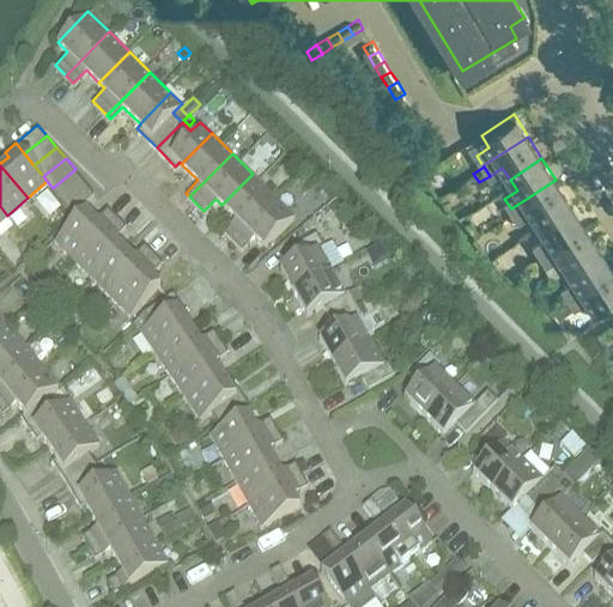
[(62,200),(84,181),(76,169),(53,188),(62,200)]
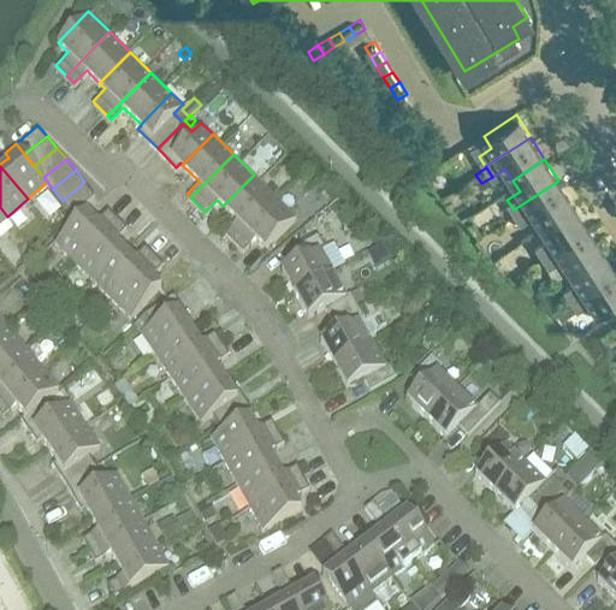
[(232,238),(274,195),(254,175),(223,206),(236,218),(223,230),(232,238)]
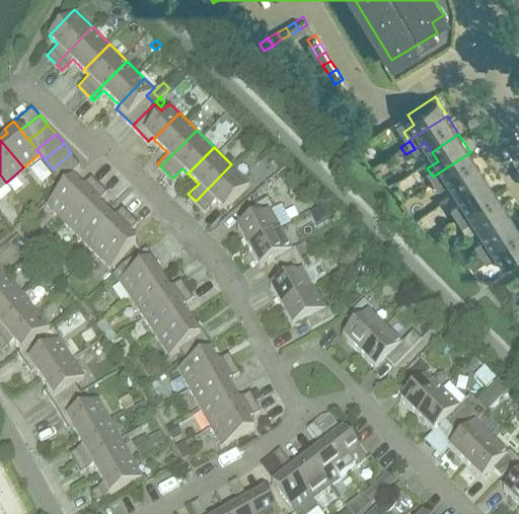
[(455,189),(483,170),(470,152),(433,176),(438,186),(449,178),(455,189)]
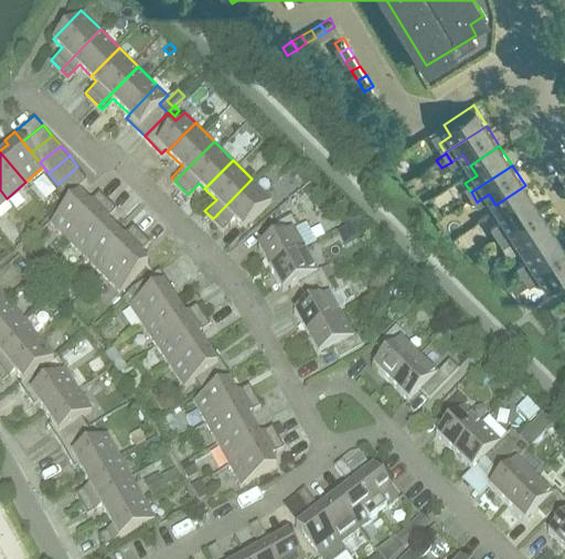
[(65,194),(86,176),(77,167),(57,184),(65,194)]
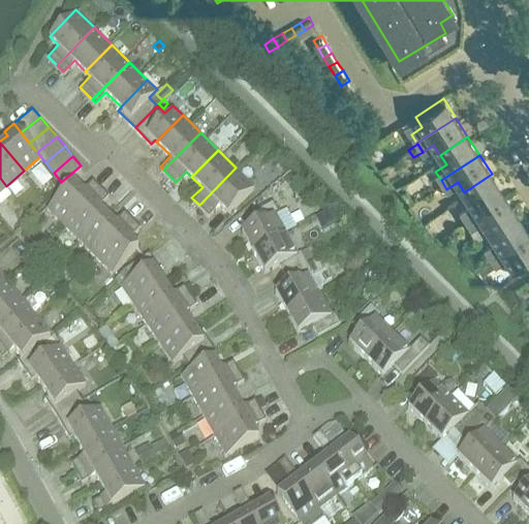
[(227,212),(254,185),(236,167),(199,205),(208,213),(218,203),(227,212)]
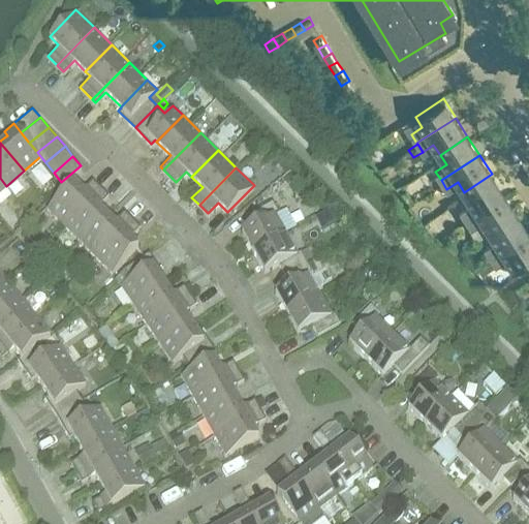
[(289,168),(281,176),(287,182),(296,176),(289,168)]
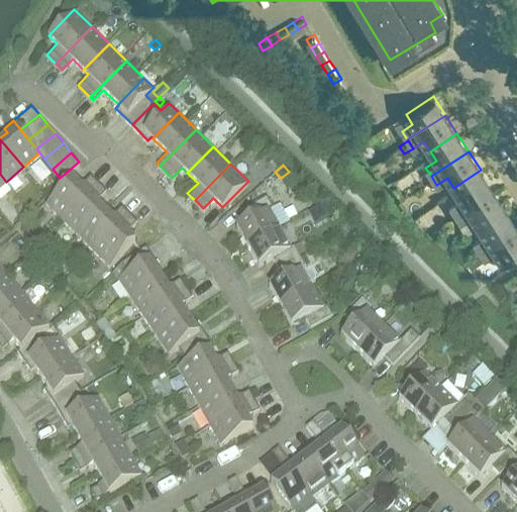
[(454,213),(493,188),(481,170),(453,188),(459,198),(449,204),(454,213)]
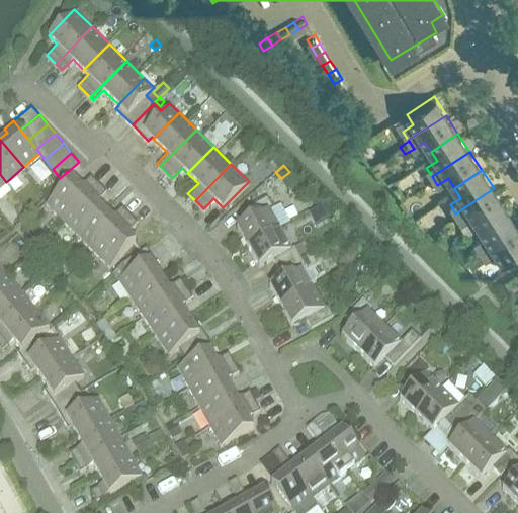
[(62,218),(98,181),(90,173),(80,184),(72,176),(46,201),(62,218)]
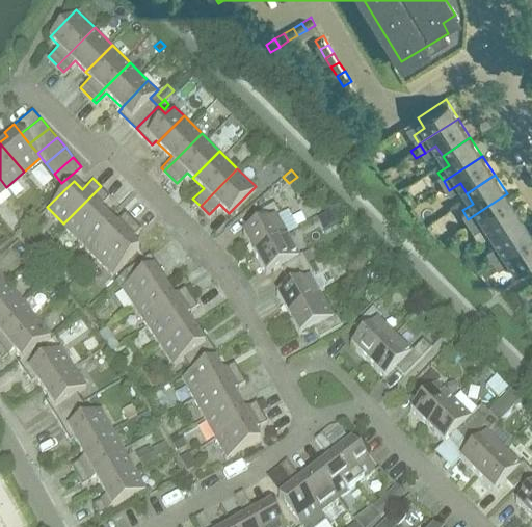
[(80,239),(106,212),(99,205),(109,194),(101,186),(63,224),(80,239)]
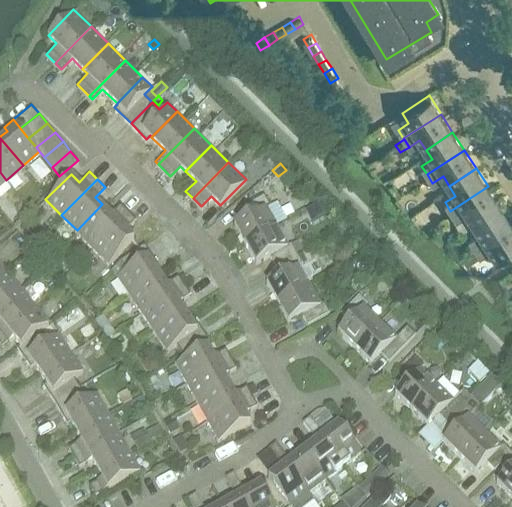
[(472,222),(499,204),(488,186),(450,211),(456,219),(466,212),(472,222)]
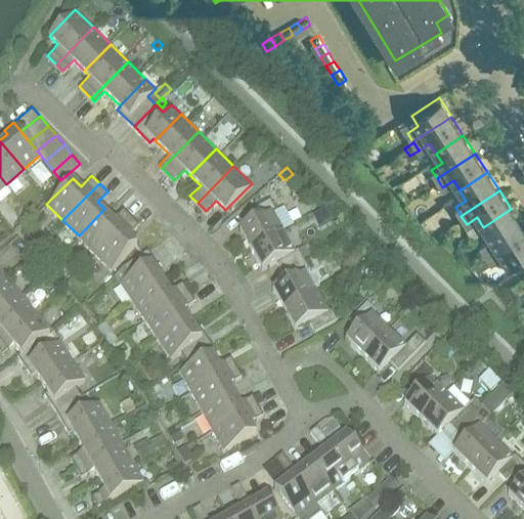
[(284,228),(272,208),(275,206),(270,196),(248,209),(253,218),(238,226),(250,247),(284,228)]
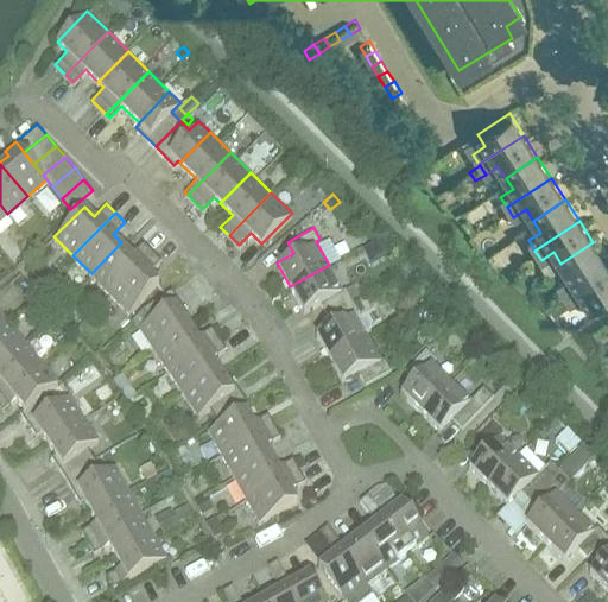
[(109,291),(152,248),(143,239),(131,252),(121,242),(92,273),(109,291)]
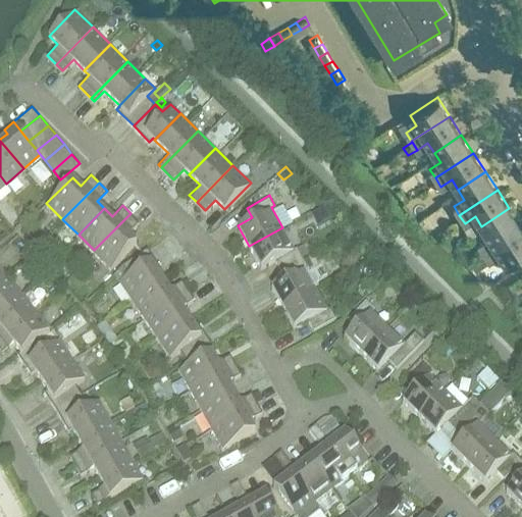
[(483,252),(521,227),(509,208),(481,226),(488,237),(477,243),(483,252)]
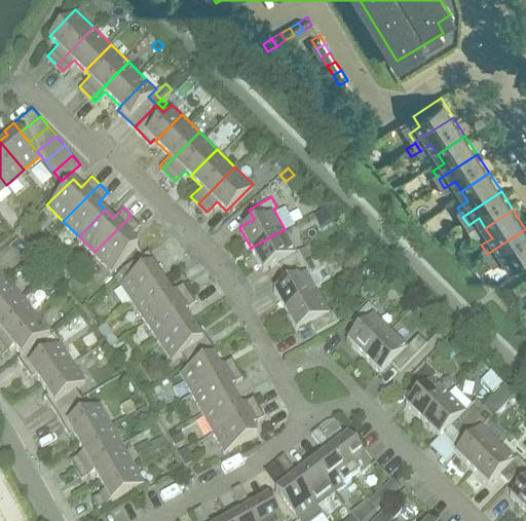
[(111,268),(138,242),(128,233),(139,223),(132,215),(95,252),(111,268)]
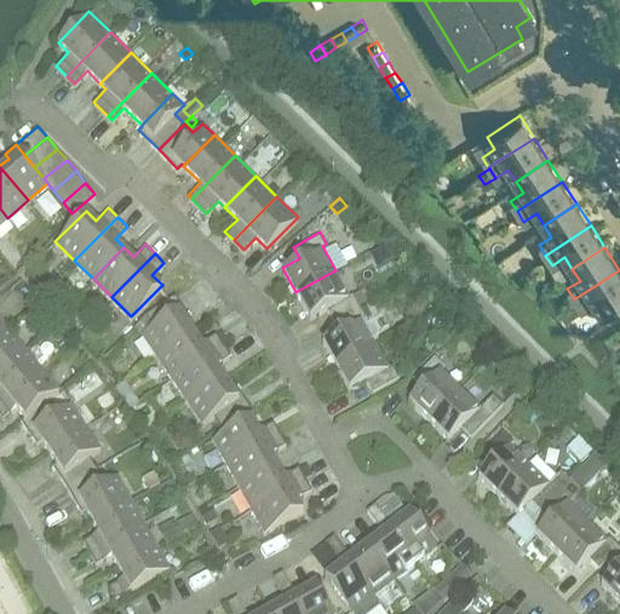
[(349,294),(336,270),(296,292),(310,316),(327,307),(333,319),(360,304),(352,292),(349,294)]
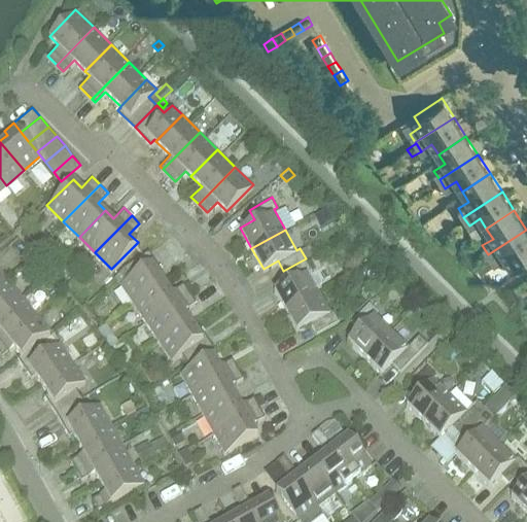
[(511,267),(526,255),(526,231),(526,230),(488,254),(493,263),(504,255),(511,267)]
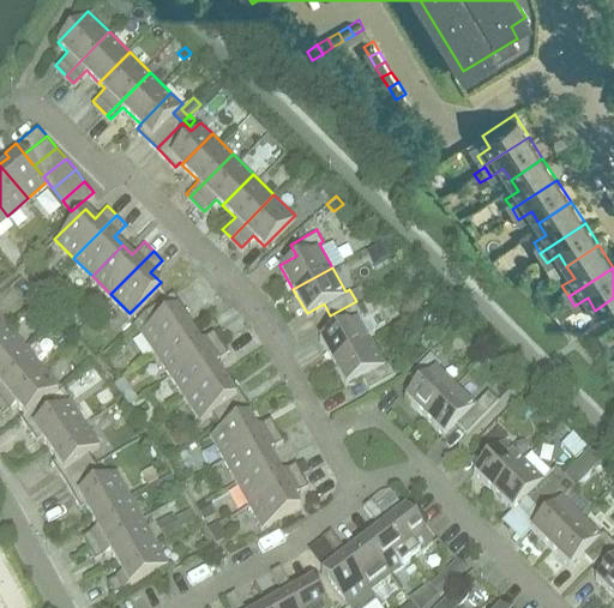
[(184,317),(188,313),(173,289),(143,309),(151,321),(140,329),(151,345),(187,320),(184,317)]
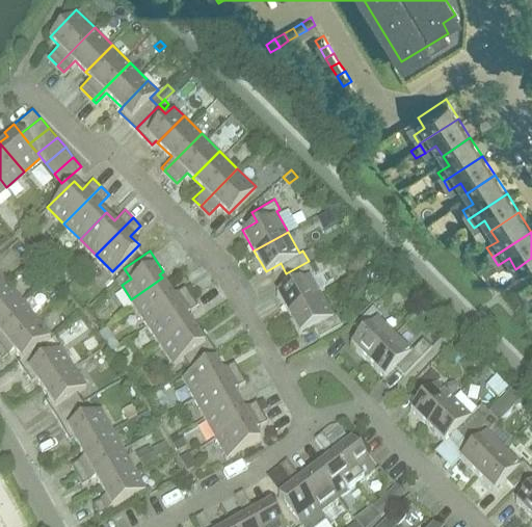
[(60,259),(51,267),(58,277),(64,271),(64,264),(60,259)]
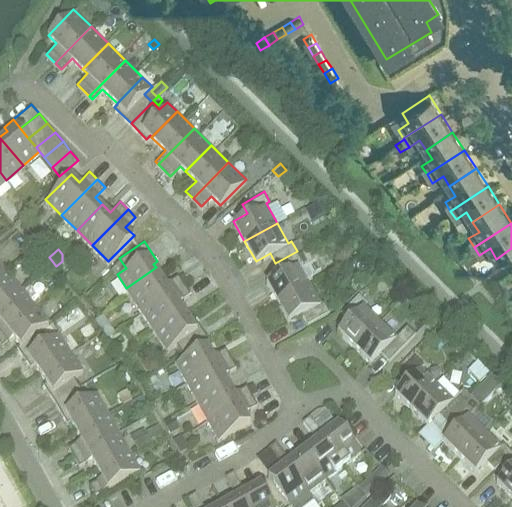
[(310,282),(299,262),(302,260),(297,251),(275,263),(280,272),(266,280),(277,300),(310,282)]
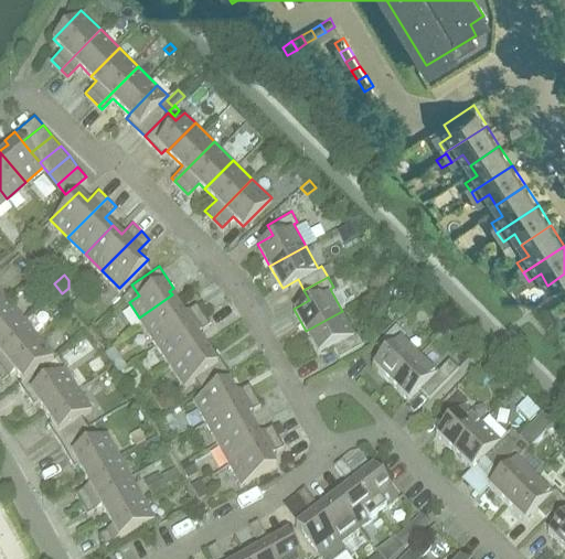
[(523,277),(510,286),(514,291),(528,282),(523,277)]
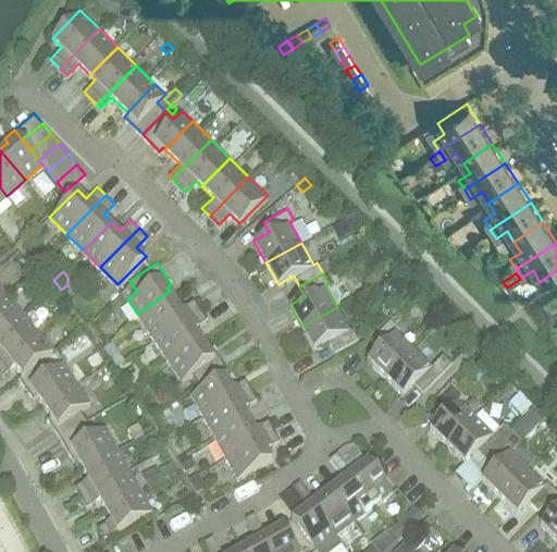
[(153,339),(200,307),(199,306),(194,298),(193,297),(180,307),(170,291),(137,314),(153,339)]
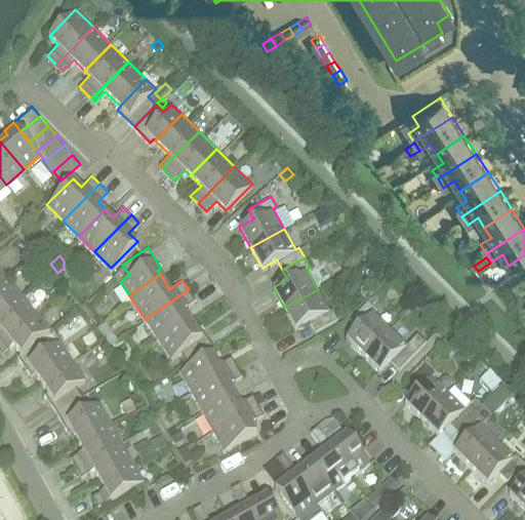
[(0,310),(21,293),(6,276),(0,281),(0,310)]
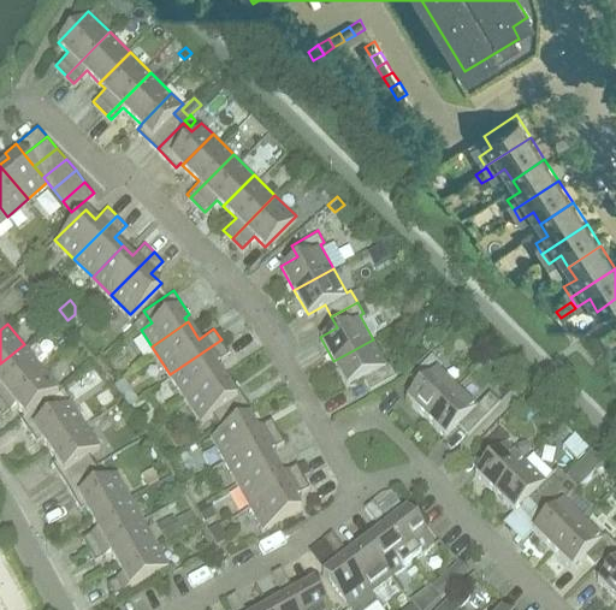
[(220,326),(214,330),(220,338),(226,335),(220,326)]
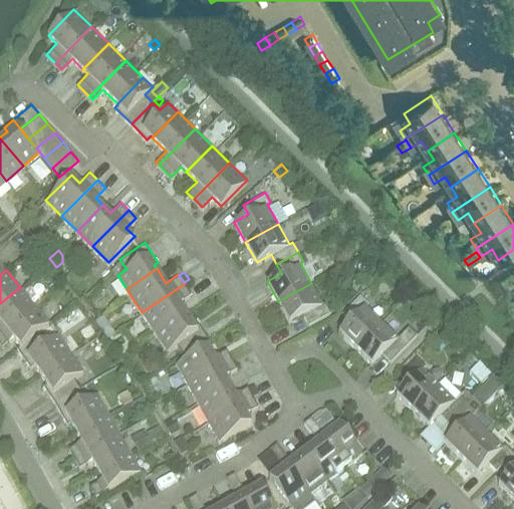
[(188,315),(179,301),(191,293),(185,283),(142,312),(158,335),(188,315)]
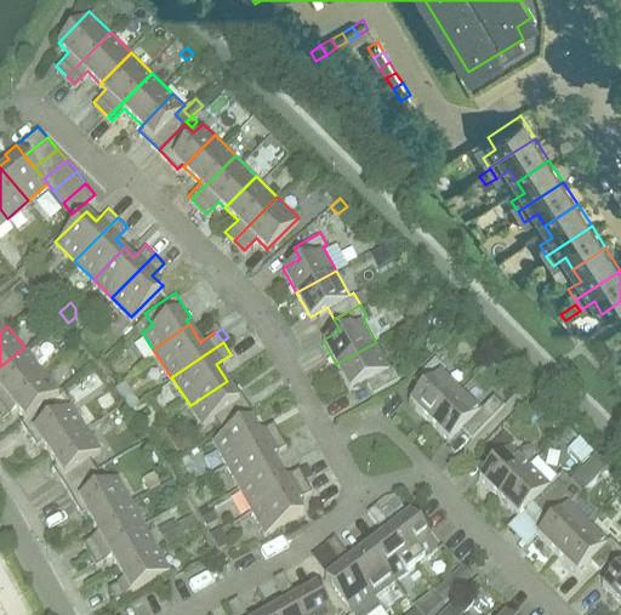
[(389,366),(376,342),(336,364),(349,388),(366,379),(374,391),(400,376),(393,364),(389,366)]
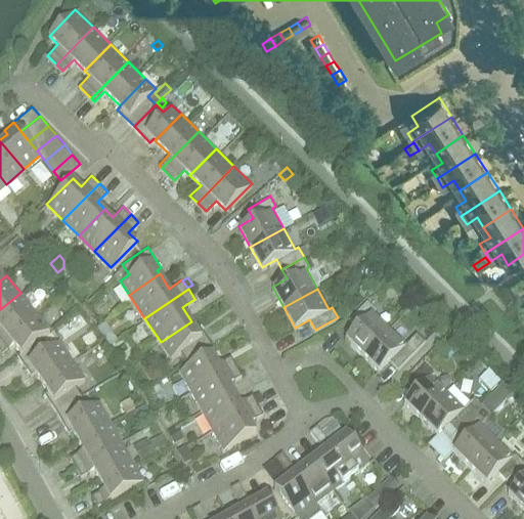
[(0,339),(35,310),(20,293),(0,309),(0,339)]
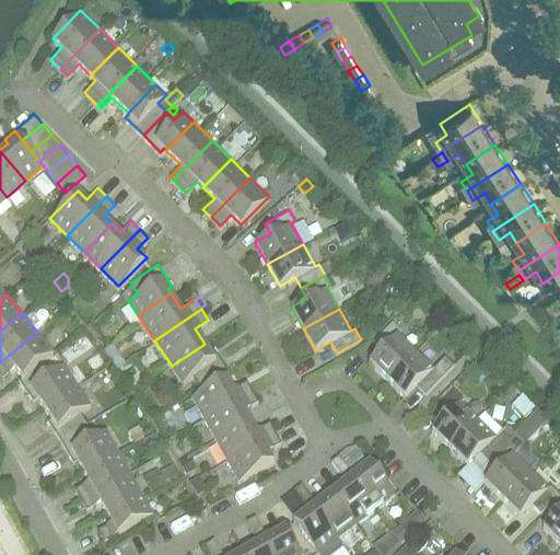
[(416,349),(398,333),(401,330),(392,321),(373,339),(382,348),(370,360),(387,378),(416,349)]
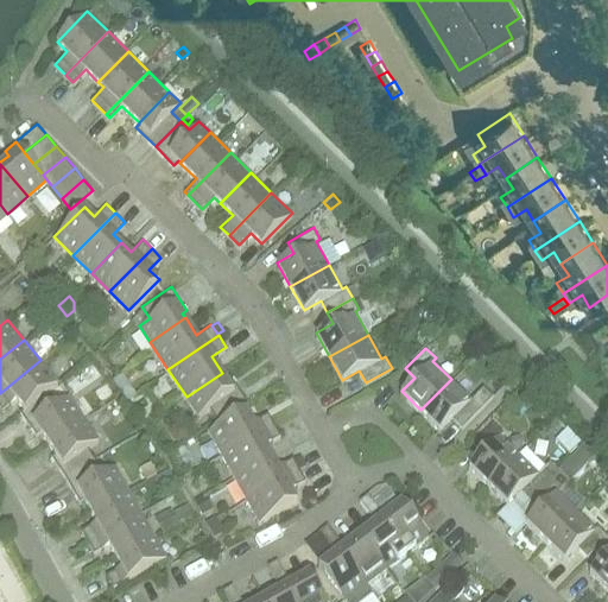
[(24,407),(48,388),(58,380),(40,360),(0,393),(0,405),(2,409),(16,397),(24,407)]
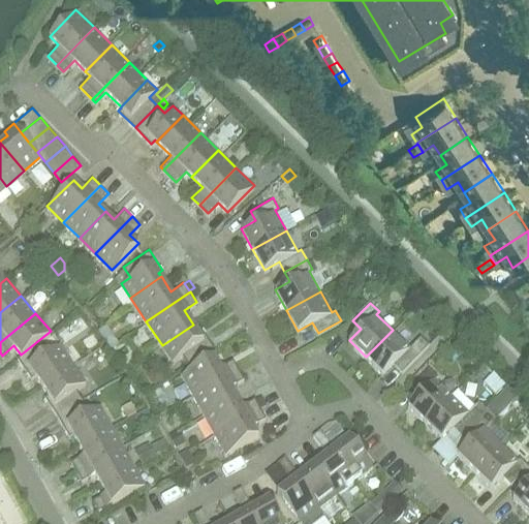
[(214,346),(200,326),(196,329),(193,325),(162,345),(172,360),(182,353),(188,364),(214,346)]
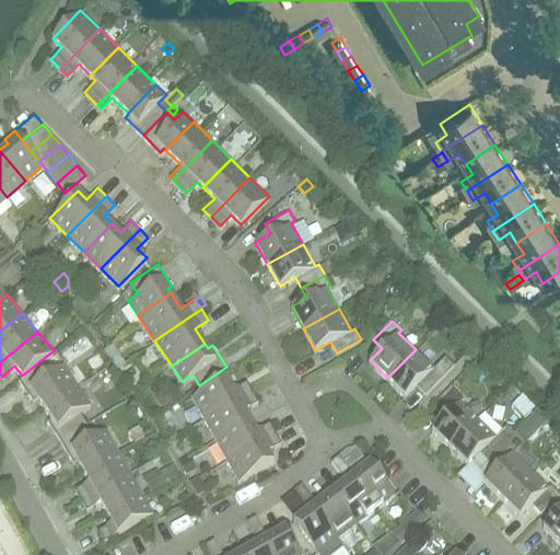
[(426,392),(454,362),(445,354),(433,367),(416,349),(387,378),(405,395),(417,383),(426,392)]
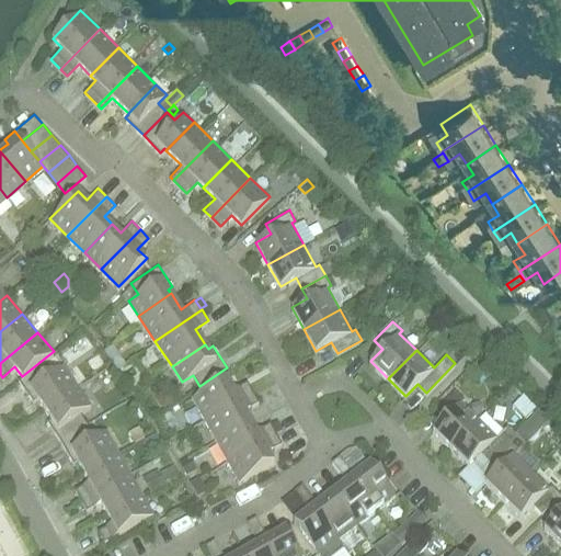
[(44,407),(77,384),(63,363),(53,371),(44,359),(22,376),(18,378),(33,400),(37,397),(44,407)]
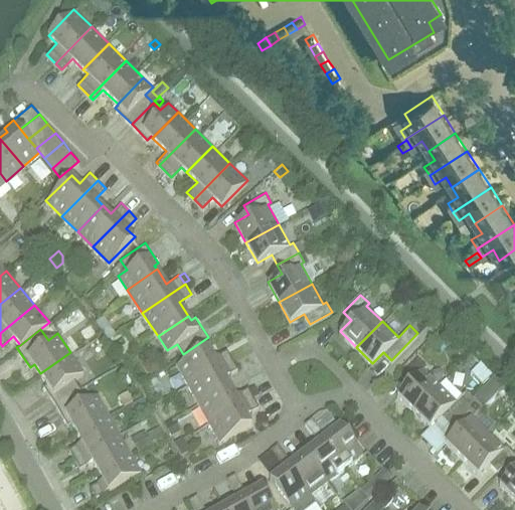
[(187,382),(232,358),(226,348),(214,355),(208,345),(176,363),(187,382)]
